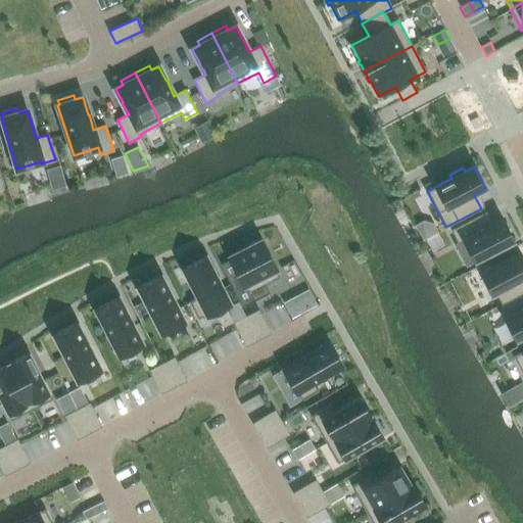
[(483,214),(452,230),(458,242),(464,240),(474,260),(513,240),(502,219),(489,226),(483,214)]
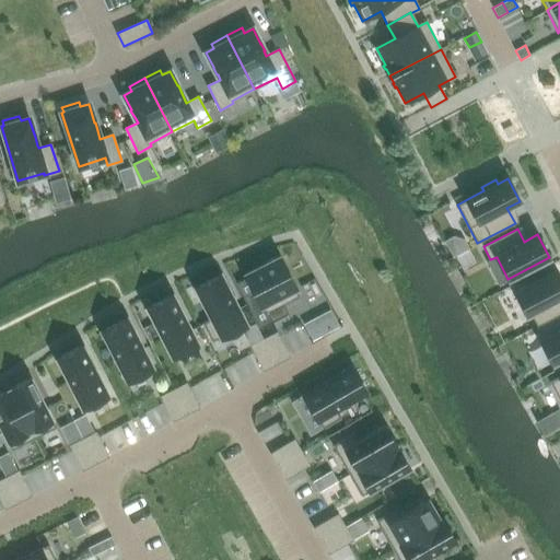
[(279,256),(245,273),(266,314),(300,296),(279,256)]
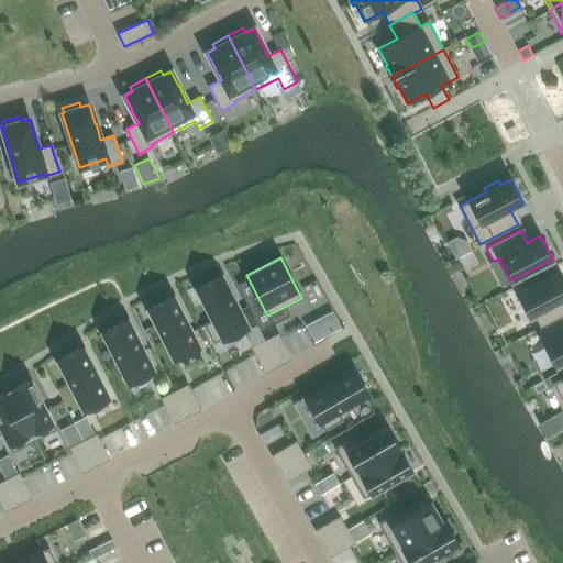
[(562,279),(559,272),(517,294),(530,317),(533,315),(540,328),(562,315),(562,311),(558,301),(562,298),(562,279)]
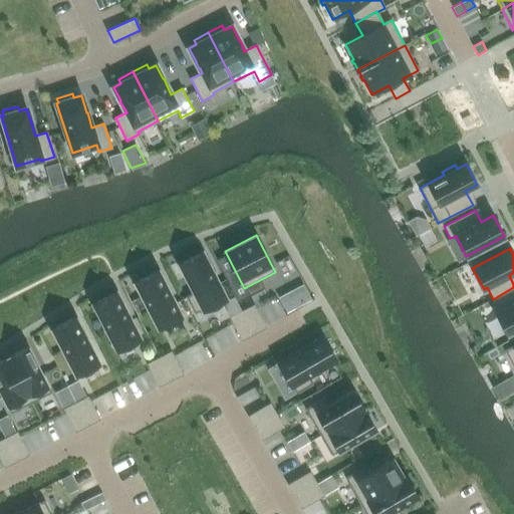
[(203,252),(179,265),(193,292),(186,296),(195,313),(226,297),(203,252)]
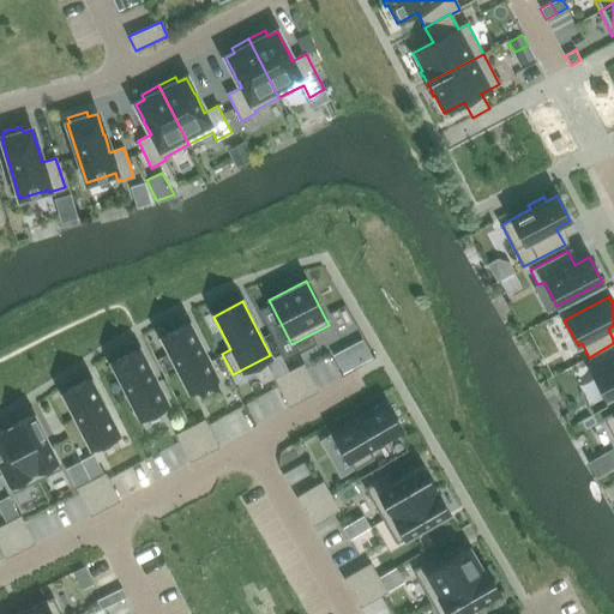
[(190,323),(161,337),(188,391),(217,377),(190,323)]
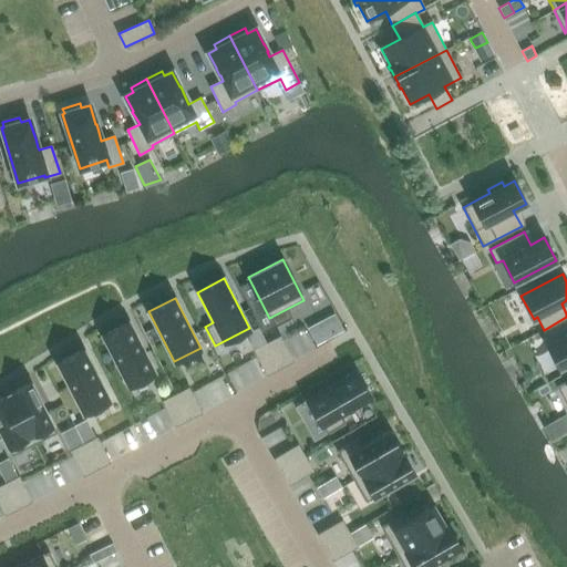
[(566,317),(544,330),(550,342),(547,344),(559,368),(566,363),(566,317)]
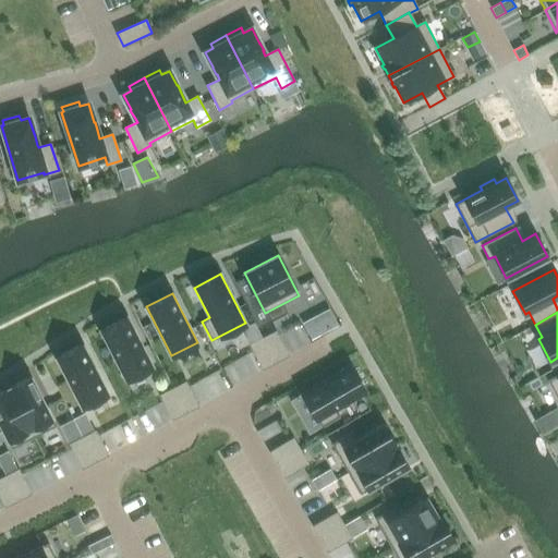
[(128,317),(100,330),(125,379),(153,366),(128,317)]
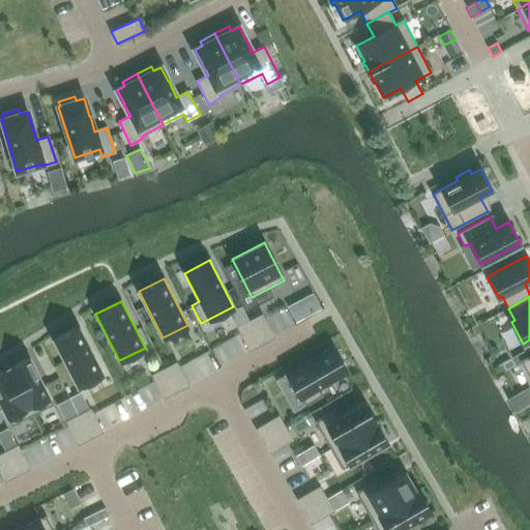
[(262,316),(249,321),(262,345),(273,339),(262,316)]
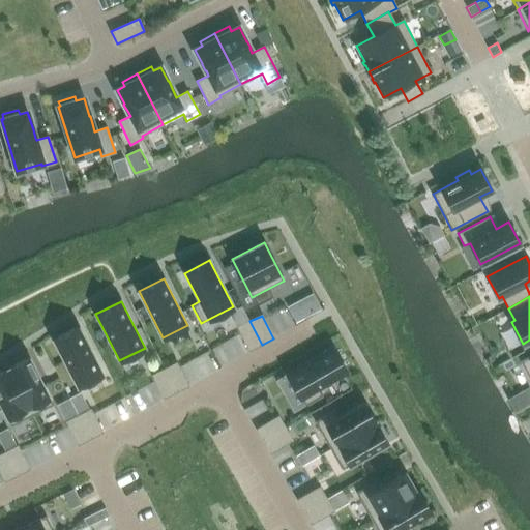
[(249,351),(262,345),(249,321),(238,327),(249,351)]
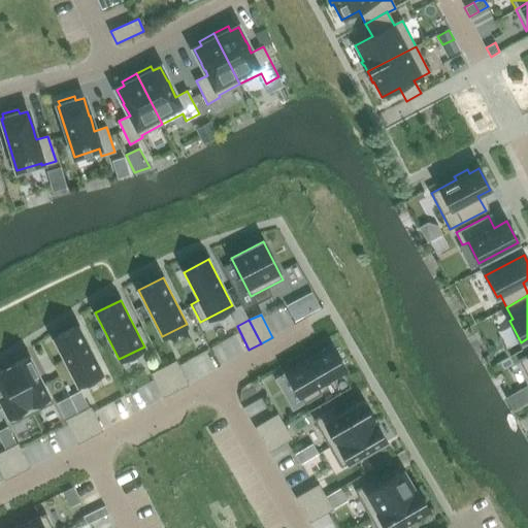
[(78,326),(54,338),(77,385),(102,372),(78,326)]
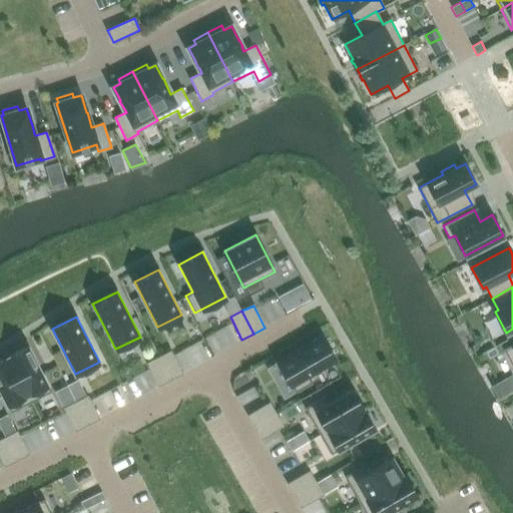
[(336,360),(322,336),(278,362),(296,392),(313,383),(309,376),(336,360)]
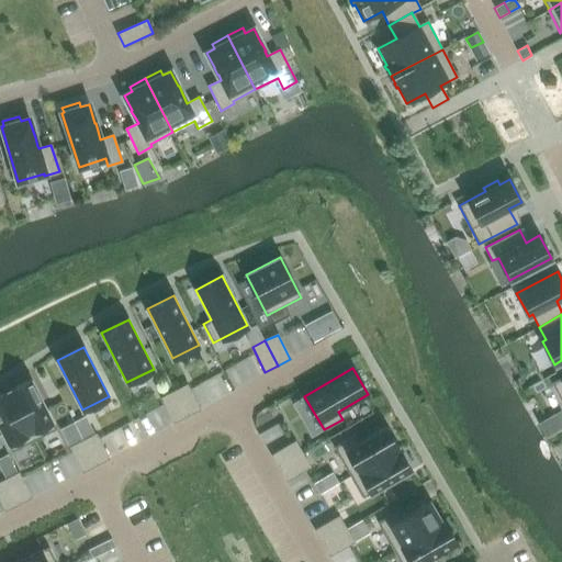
[(561,377),(551,383),(561,402),(561,377)]
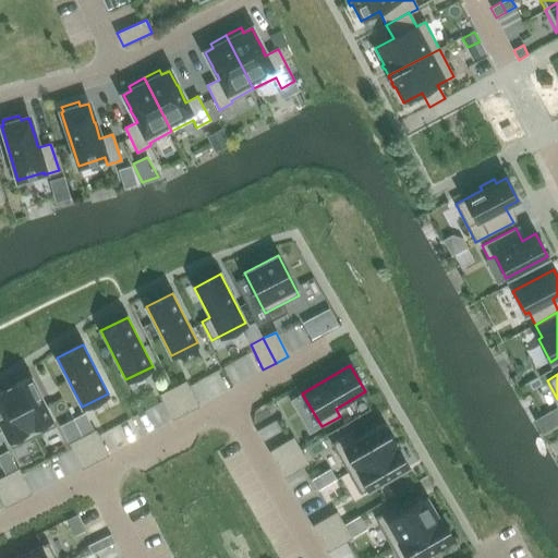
[(31,377),(9,388),(34,437),(56,426),(31,377)]
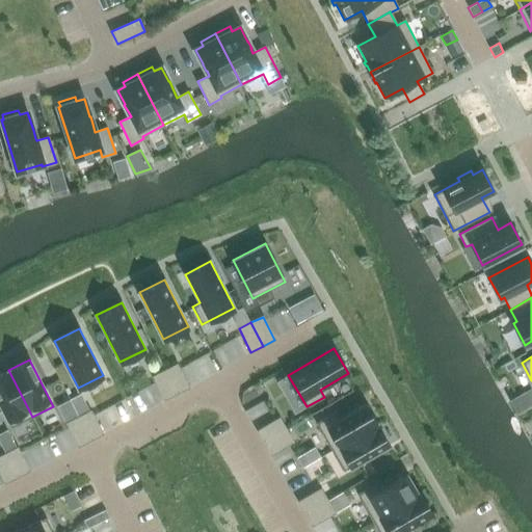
[(165,371),(177,394),(189,388),(177,365),(165,371)]
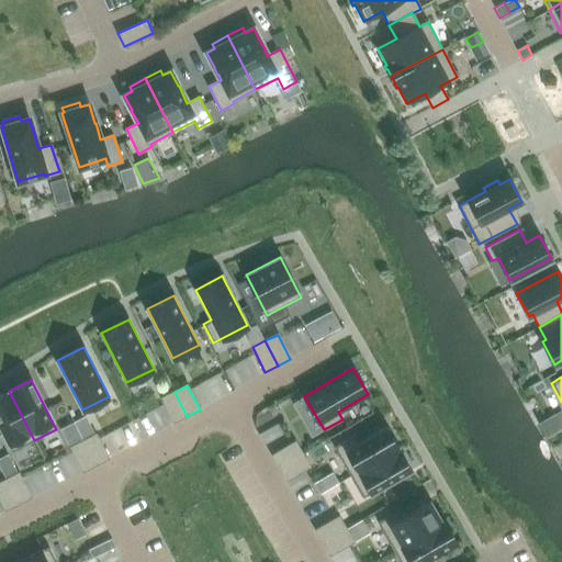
[(0,427),(12,451),(34,440),(9,391),(0,395),(0,427)]
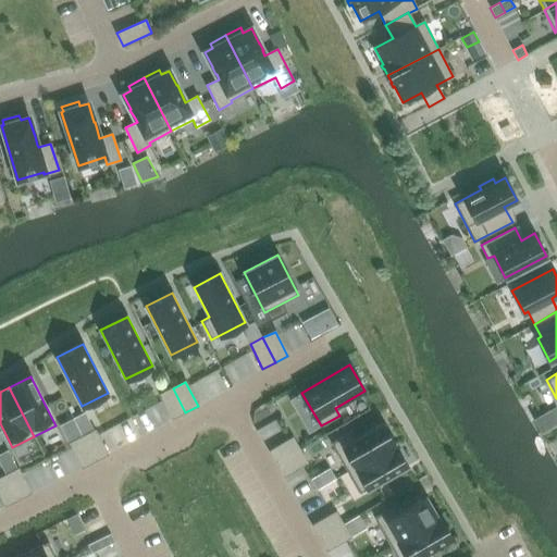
[(173,388),(161,395),(173,419),(185,412),(173,388)]
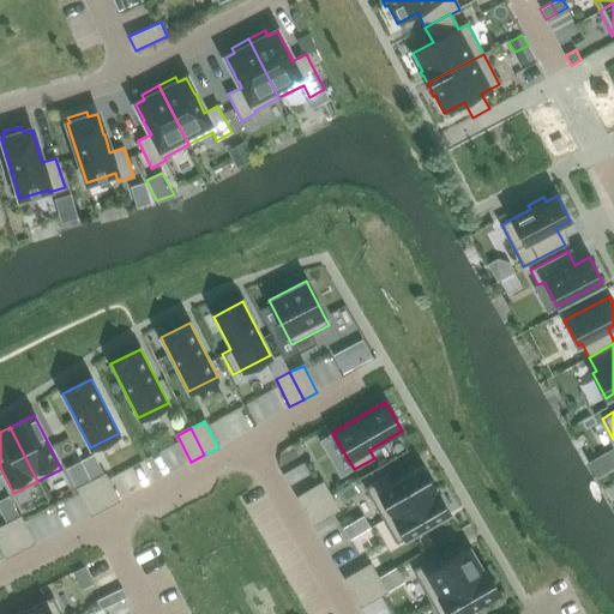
[(613,450),(613,449),(588,462),(596,477),(613,468),(613,450)]
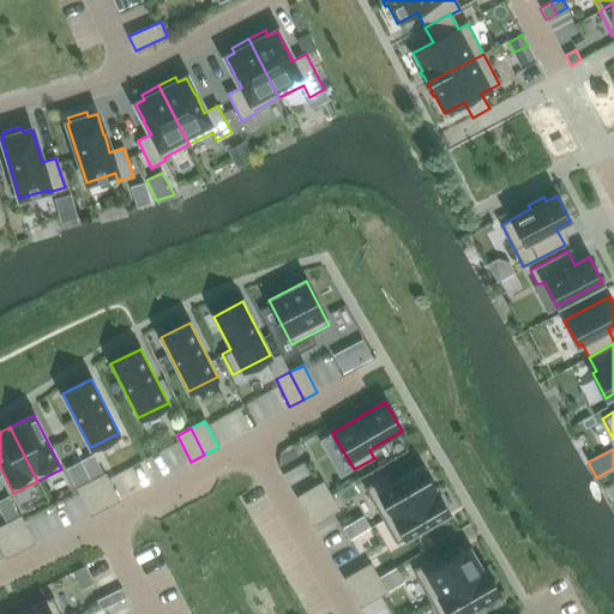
[(365,488),(383,521),(435,489),(422,467),(391,485),(386,476),(365,488)]
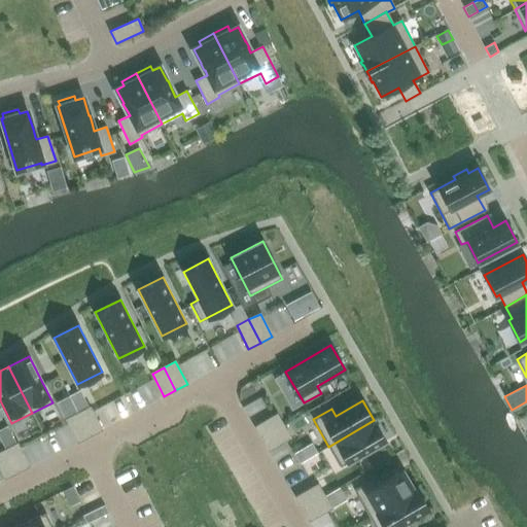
[(78,414),(90,436),(102,430),(90,408),(78,414)]
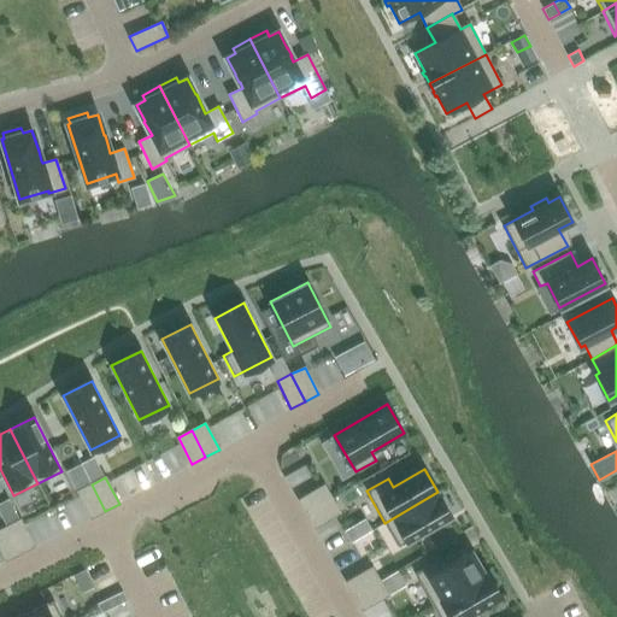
[(105,511),(92,485),(77,491),(92,518),(105,511)]
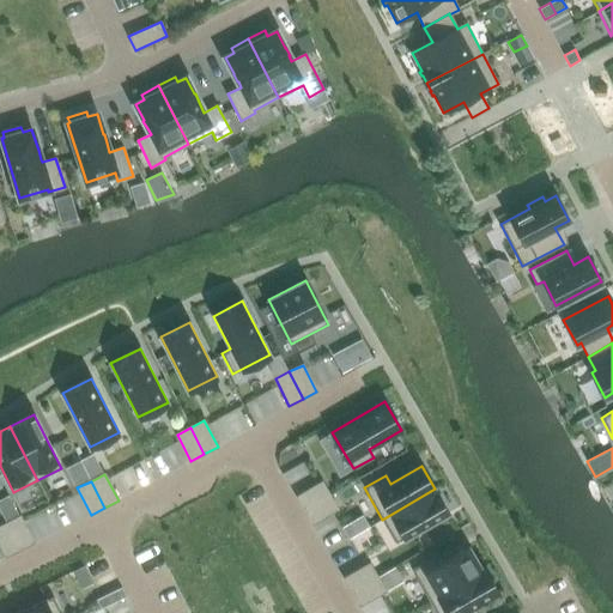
[(303,511),(329,496),(322,483),(296,497),(303,511)]
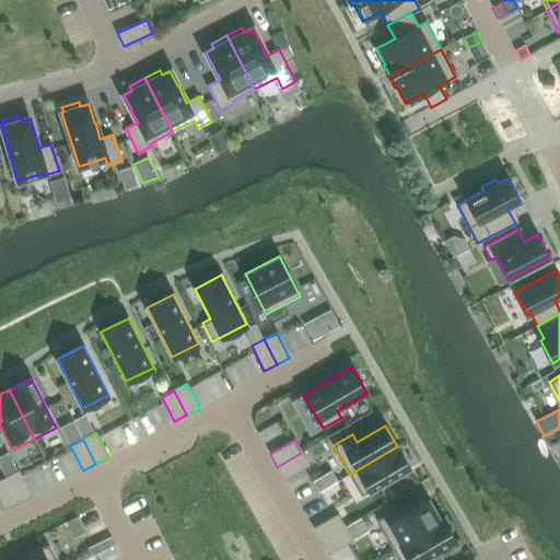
[(397,446),(349,475),(362,496),(410,468),(397,446)]
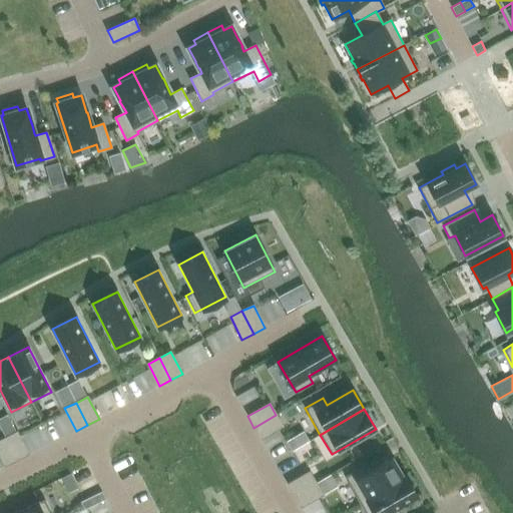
[(261,439),(283,426),(276,415),(253,428),(261,439)]
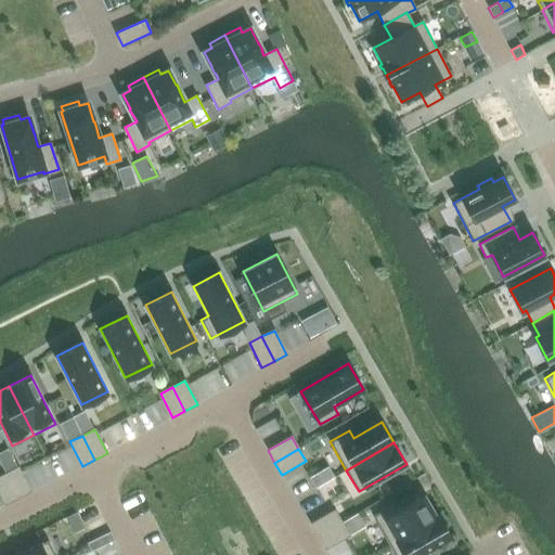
[(18,467),(5,474),(18,499),(30,492),(18,467)]
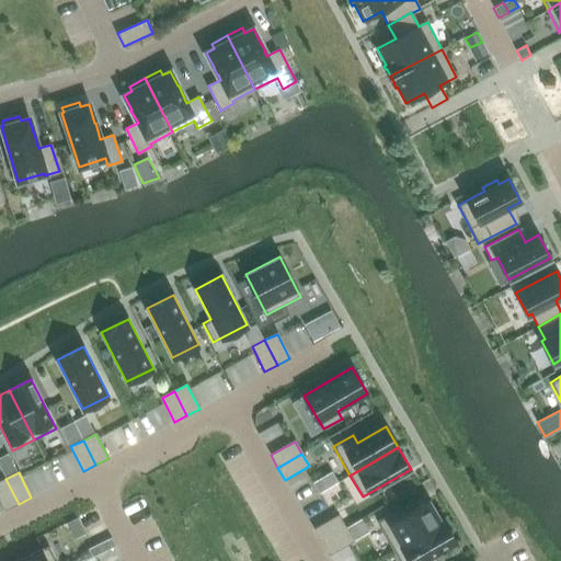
[(0,497),(7,510),(19,504),(6,479),(0,481),(0,497)]
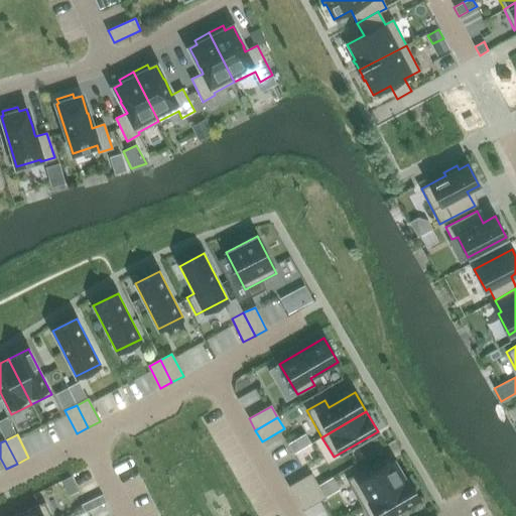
[(347,479),(362,506),(406,480),(405,479),(395,461),(369,476),(365,469),(347,479)]
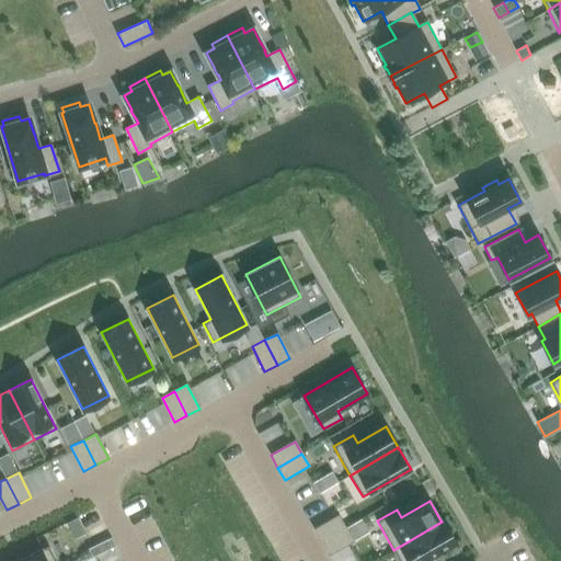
[(338,516),(315,530),(321,542),(345,528),(338,516)]
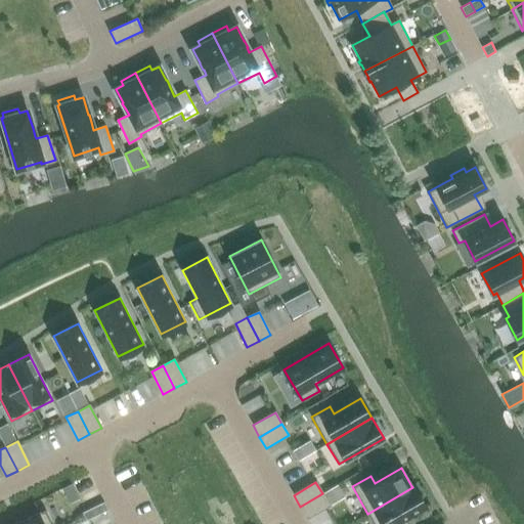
[(412,487),(367,514),(373,523),(395,523),(426,507),(413,485),(411,486),(412,487)]
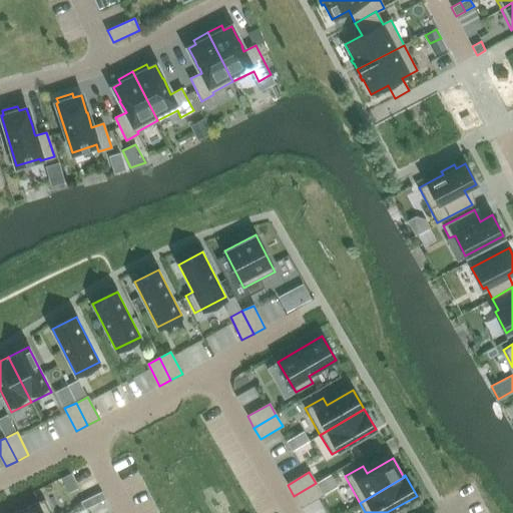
[(301,507),(322,494),(316,483),(294,496),(301,507)]
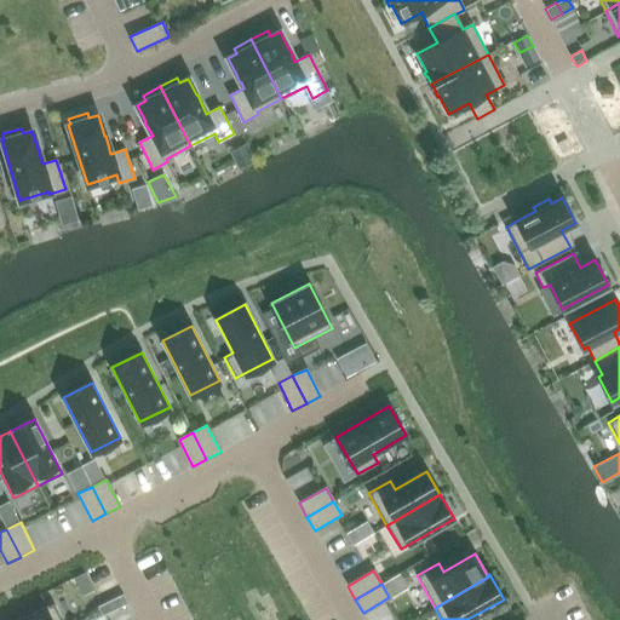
[(110,600),(115,609),(127,603),(124,593),(110,600)]
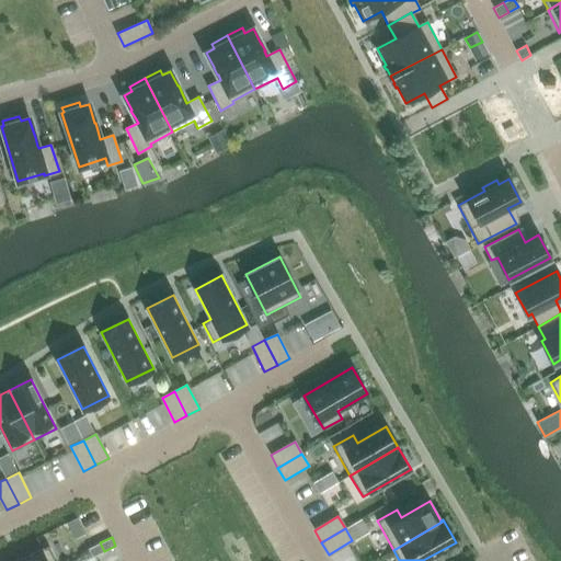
[(92,557),(104,551),(100,542),(89,549),(92,557)]
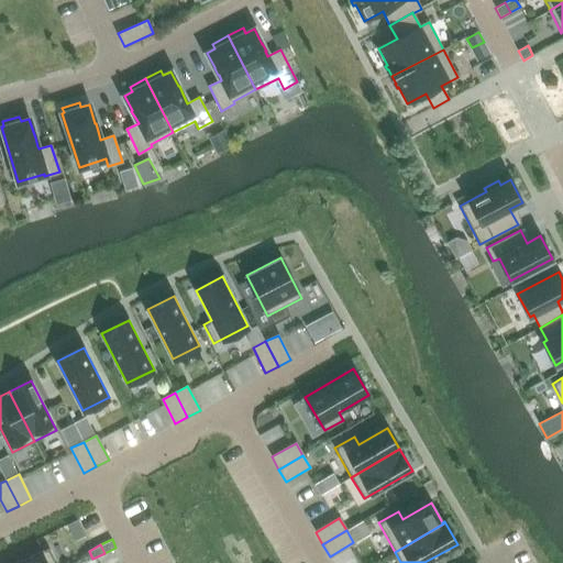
[(56,562),(48,548),(35,554),(34,554),(33,554),(33,555),(29,558),(29,556),(28,558),(22,561),(20,561),(21,562),(17,562),(56,562)]
